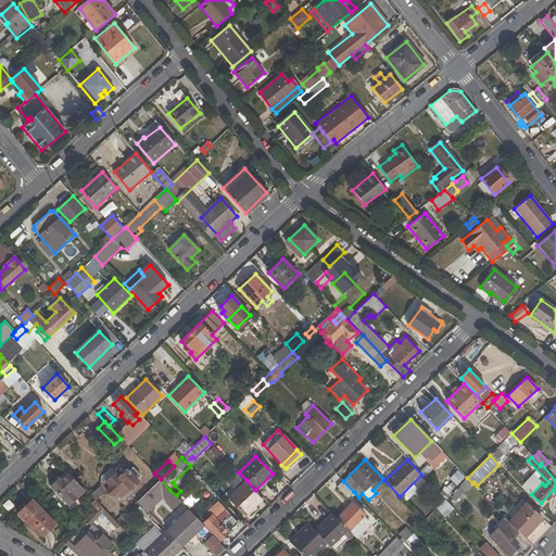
[(121,496),(140,476),(133,468),(129,471),(123,465),(119,464),(114,468),(112,467),(101,479),(100,484),(112,496),(116,492),(121,496)]
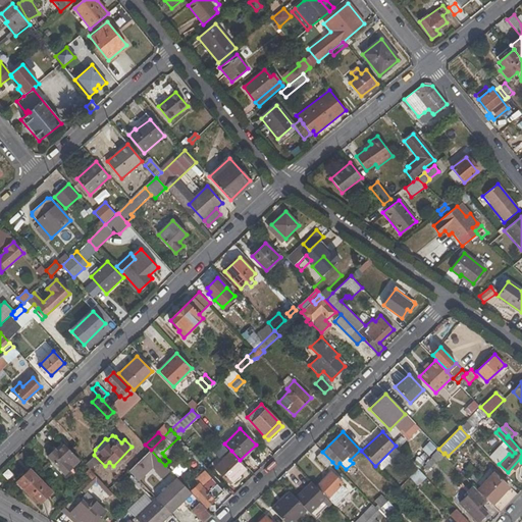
[(164,456),(180,439),(178,437),(162,453),(164,456)]
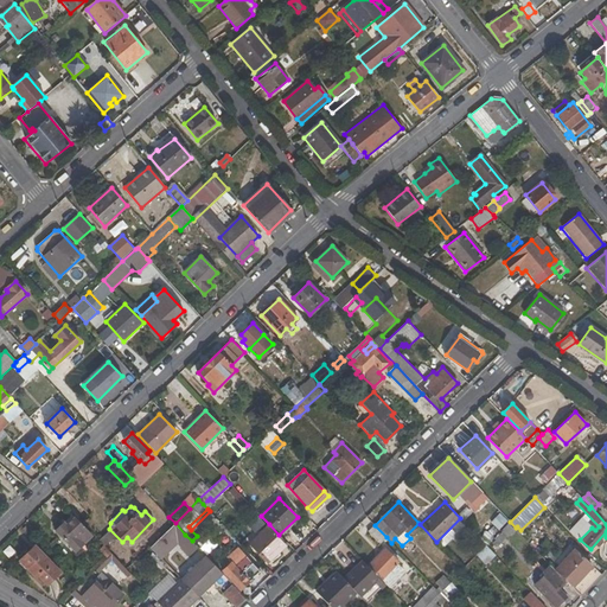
[(76,550),(91,535),(75,518),(66,525),(64,523),(56,530),(76,550)]
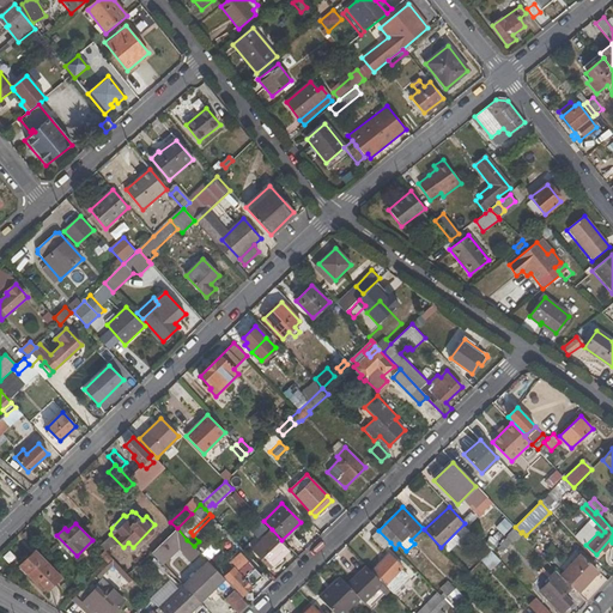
[(519,534),(521,533),(515,527),(507,536),(513,544),(520,535),(519,534)]
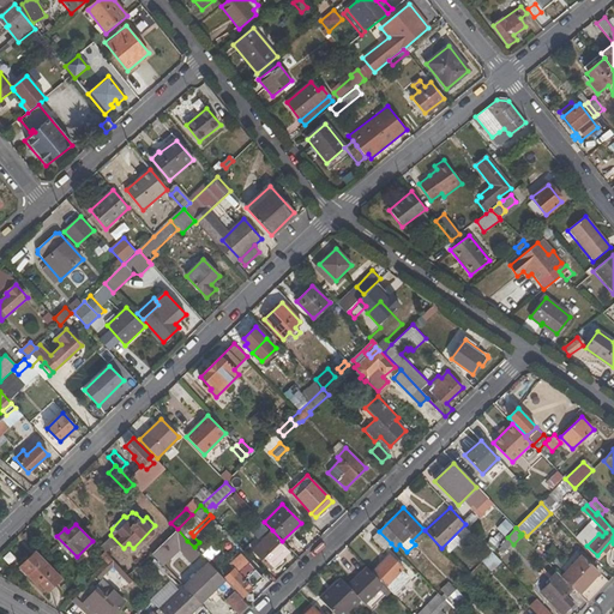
[(166,561),(187,541),(178,529),(152,553),(172,573),(174,570),(166,561)]
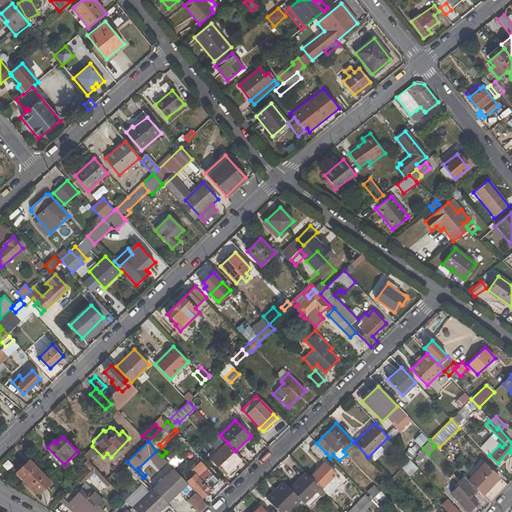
[(210,458),(226,475),(242,458),(235,451),(227,442),(210,458)]
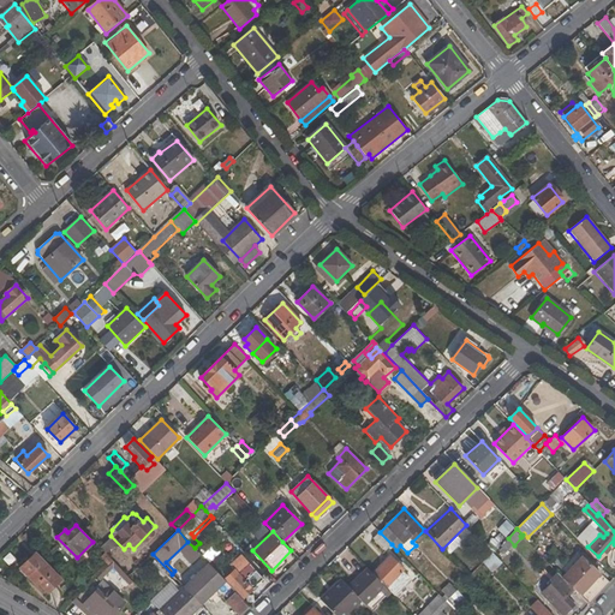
[(384,551),(392,544),(380,532),(372,538),(384,551)]
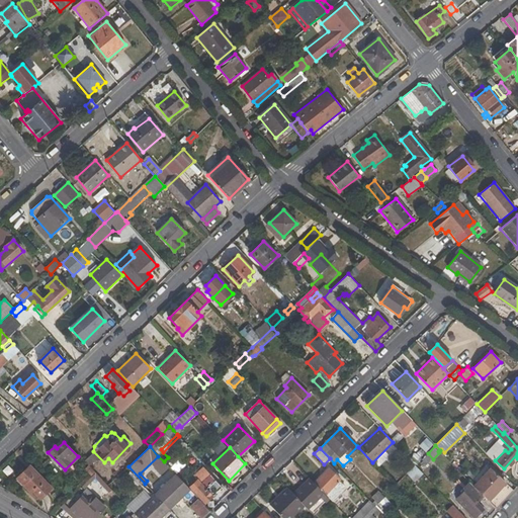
[(179,458),(175,454),(166,463),(170,468),(179,458)]
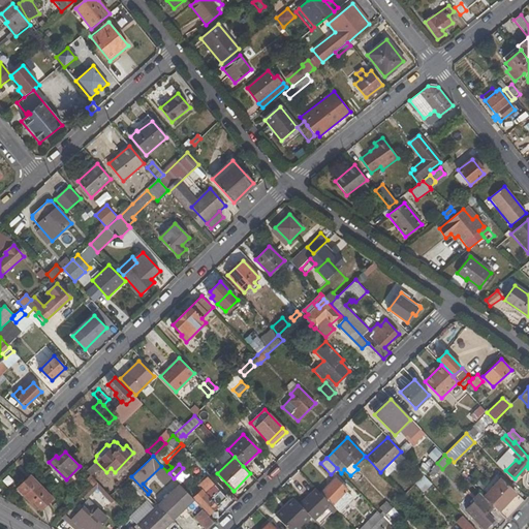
[(40,509),(52,498),(30,475),(18,489),(31,503),(33,501),(40,509)]
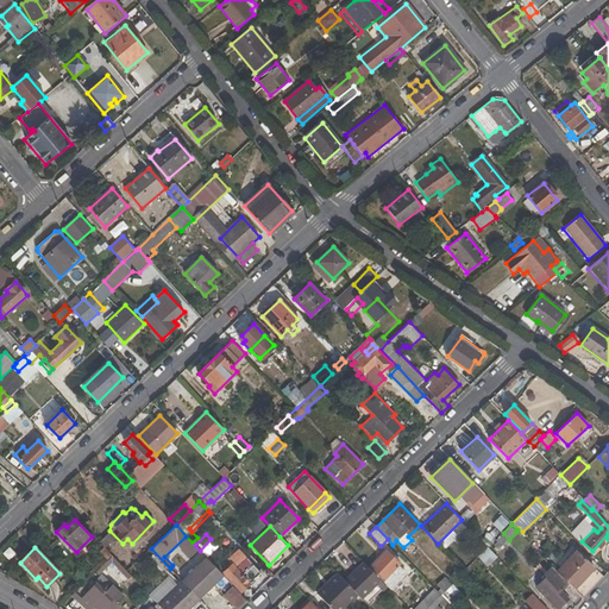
[(107,559),(112,556),(104,547),(100,552),(107,559)]
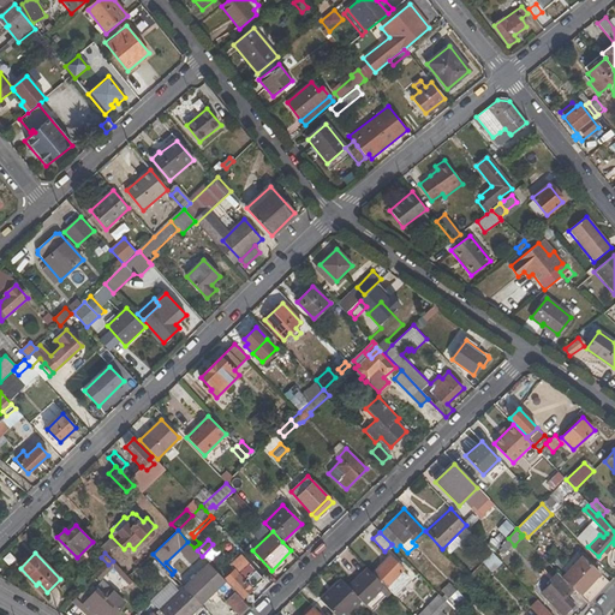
[(493,572),(502,562),(493,553),(483,562),(493,572)]
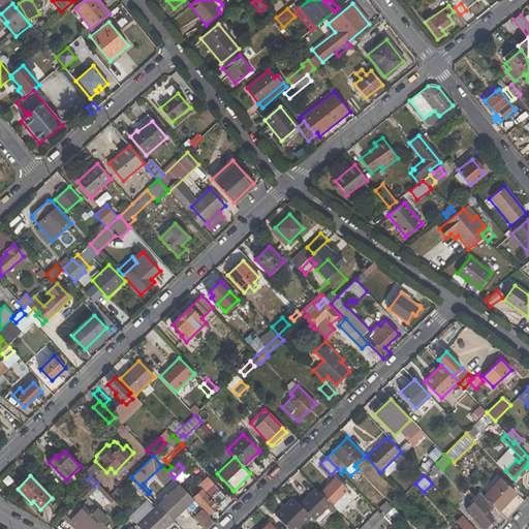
[(484,490),(488,494),(485,497),(493,506),(498,511),(516,493),(497,475),(484,490)]
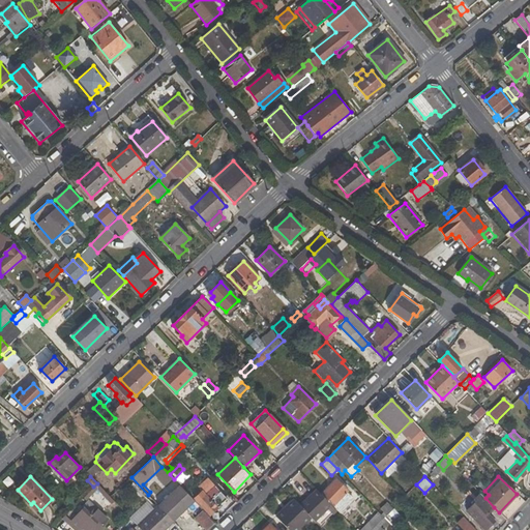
[(355,498),(336,478),(321,494),(331,505),(339,512),(355,498)]
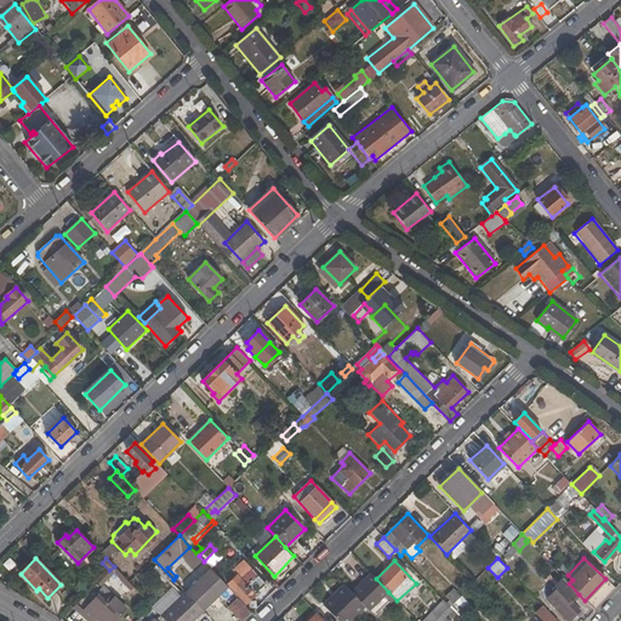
[(246,565),(228,584),(246,603),(266,585),(246,565)]
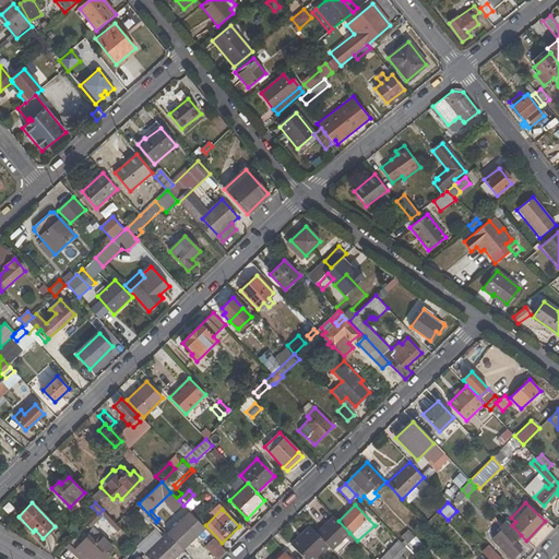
[(204,527),(190,512),(167,534),(181,549),(204,527)]
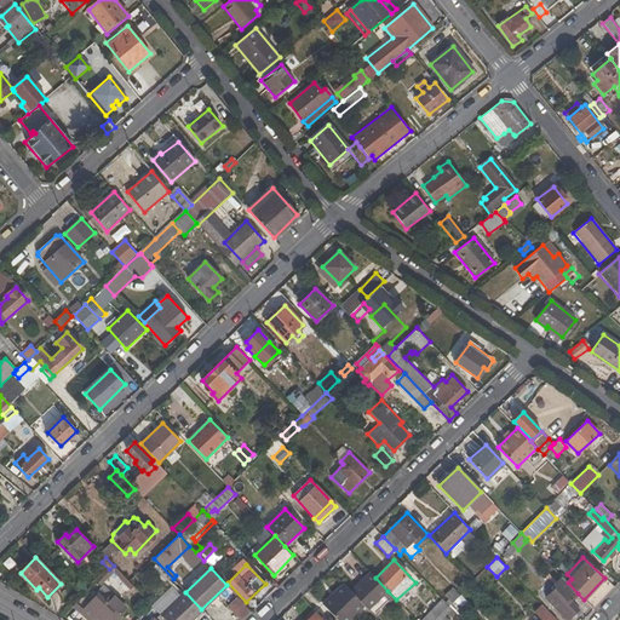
[(388,591),(375,578),(371,573),(351,592),(363,604),(367,609),(388,591)]
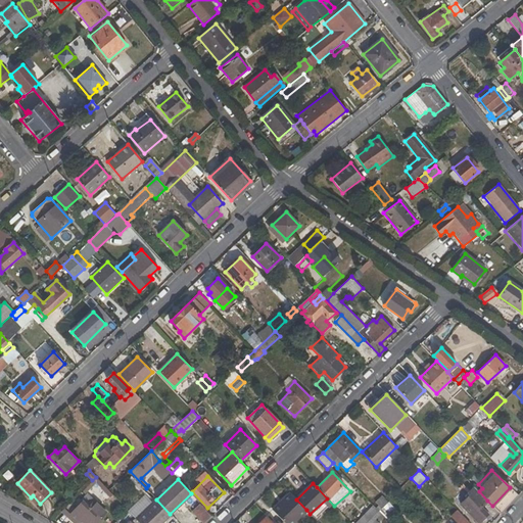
[(487,501),(479,491),(475,487),(468,493),(470,495),(461,505),(478,522),(487,514),(481,508),(487,501)]
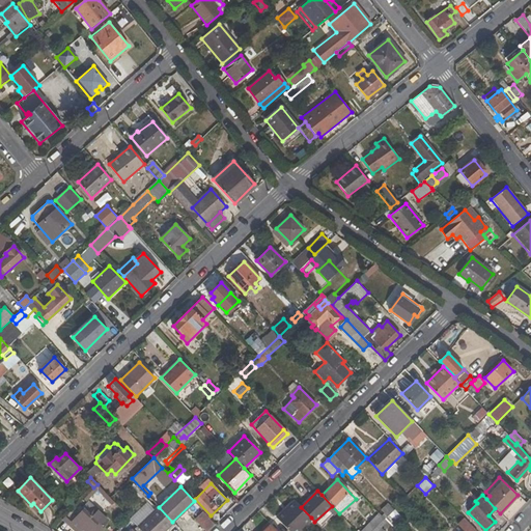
[(503,516),(508,523),(527,502),(521,497),(503,516)]
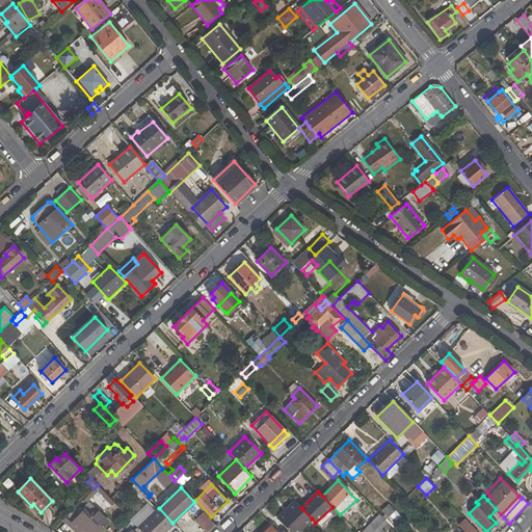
[(297,531),(312,519),(301,508),(295,502),(277,517),(291,531),(297,531)]
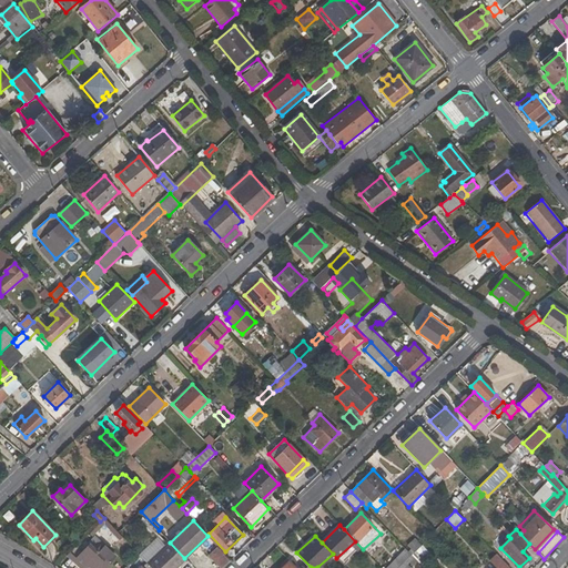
[(89,544),(95,550),(101,544),(94,538),(89,544)]
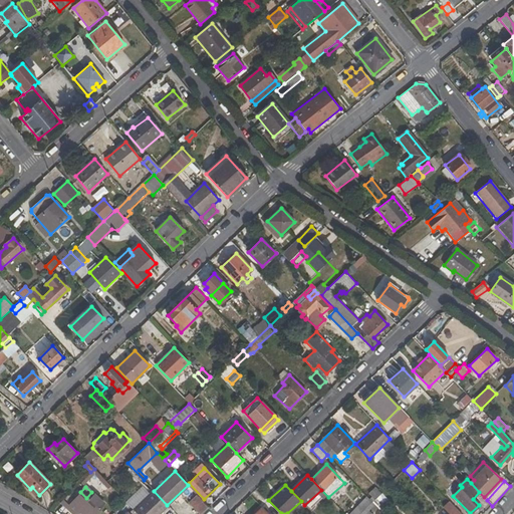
[(75,488),(68,494),(60,502),(73,513),(86,513),(88,512),(89,513),(94,513),(104,504),(91,492),(86,498),(80,492),(75,488)]
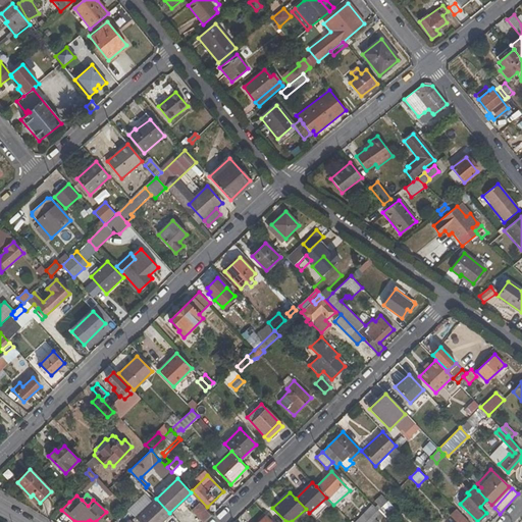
[(377,505),(380,507),(386,501),(381,496),(375,502),(377,505)]
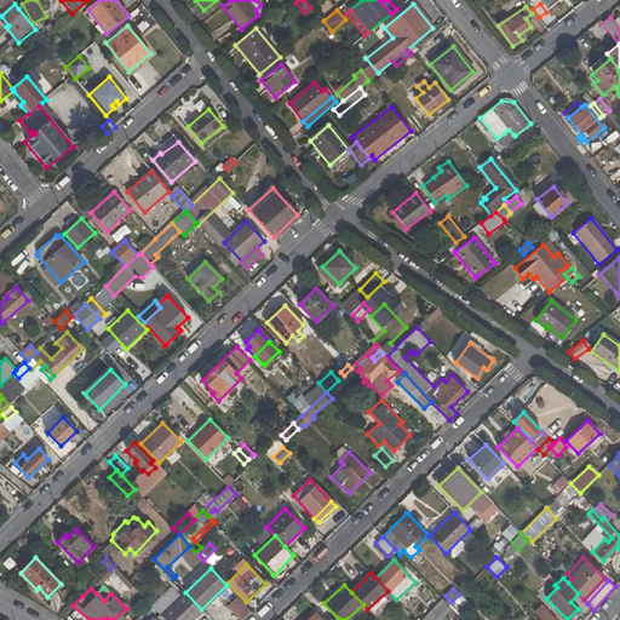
[(166,619),(193,619),(204,610),(201,609),(185,592),(184,591),(160,614),(166,619)]
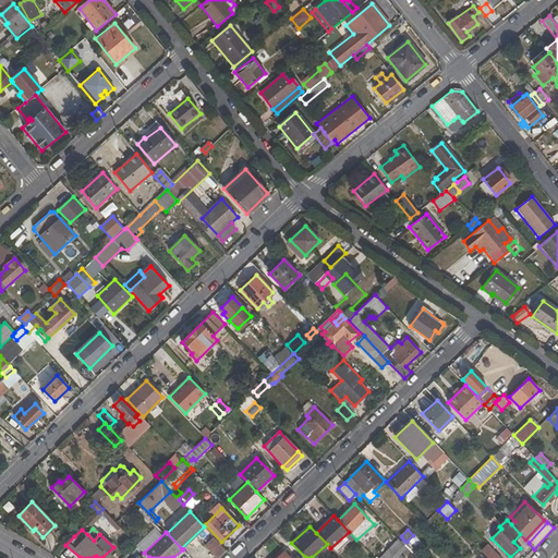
[(409,552),(420,542),(413,535),(407,542),(403,545),(409,552)]
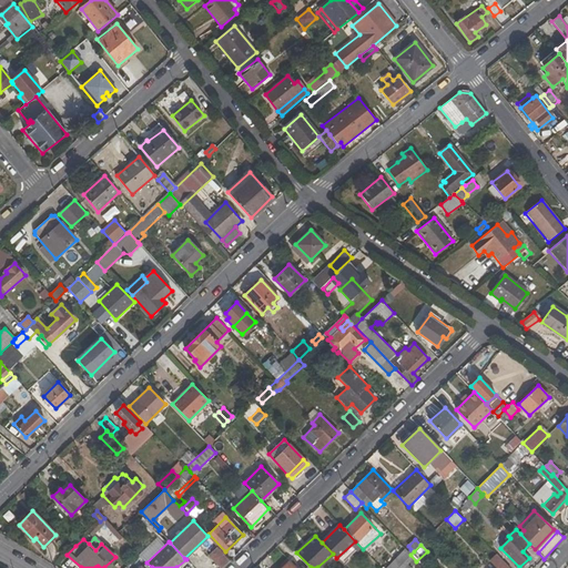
[(209,556),(220,567),(222,567),(231,559),(224,553),(219,547),(209,556)]
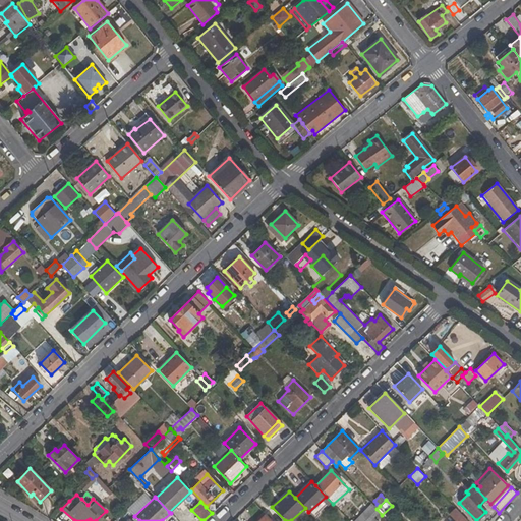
[(364,520),(377,509),(374,507),(371,504),(353,520),(364,520)]
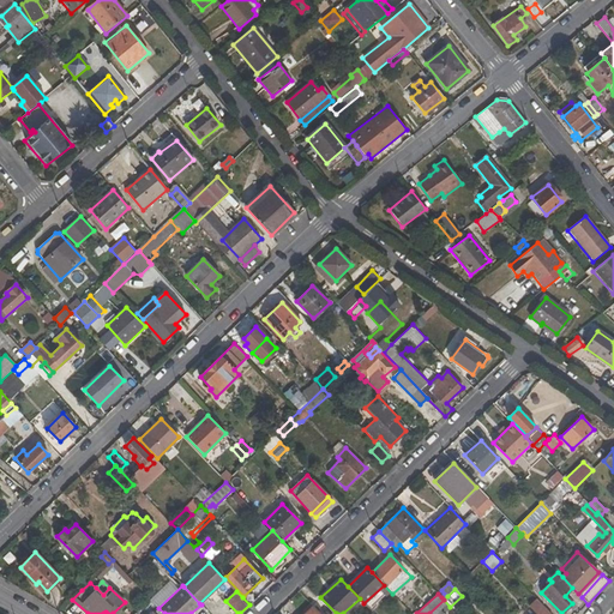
[(443,613),(444,613),(450,607),(444,600),(429,613),(443,613)]
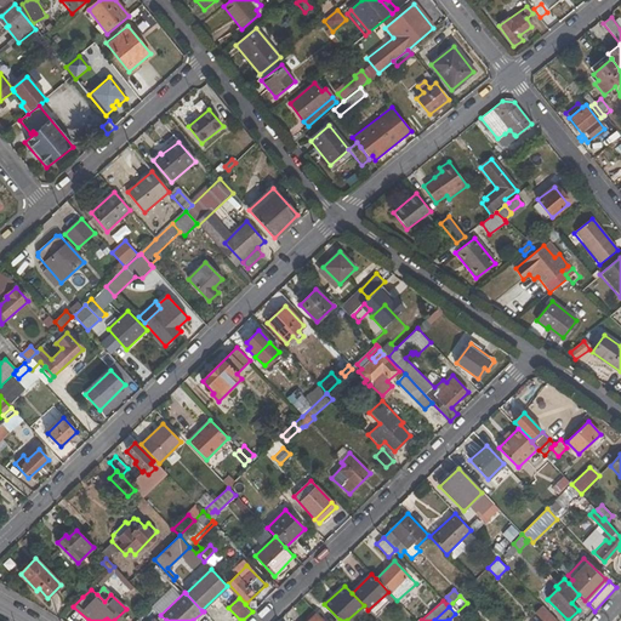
[(558,620),(543,607),(536,614),(543,620),(542,620),(558,620)]
